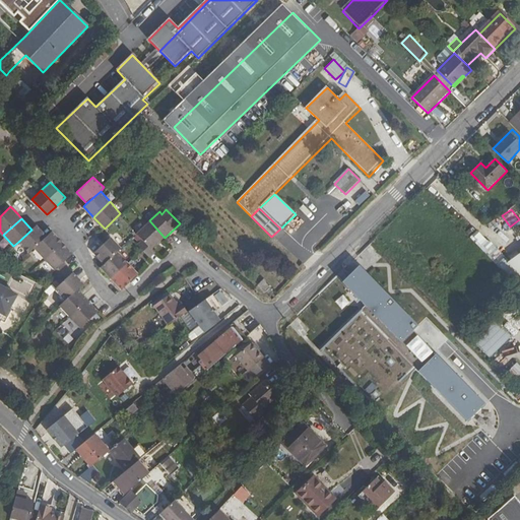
[(153,248),(165,238),(149,220),(137,232),(144,239),(139,243),(143,247),(151,255),(156,251),(153,248)]
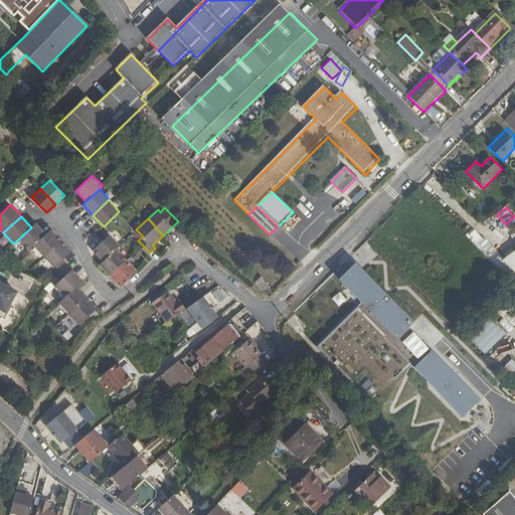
[(499,218),(490,223),(497,234),(505,229),(499,218)]
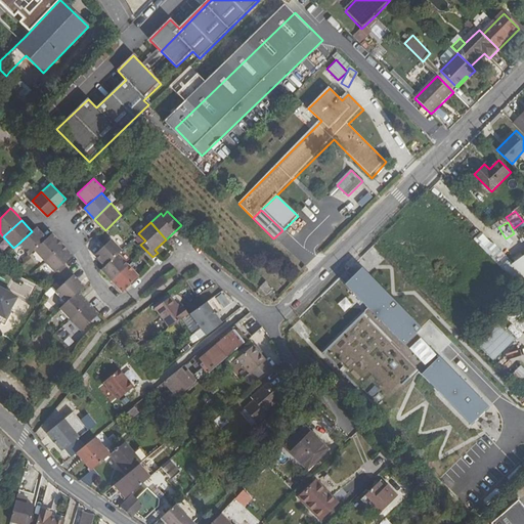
[(37,226),(32,231),(18,244),(30,255),(35,250),(48,237),(37,226)]
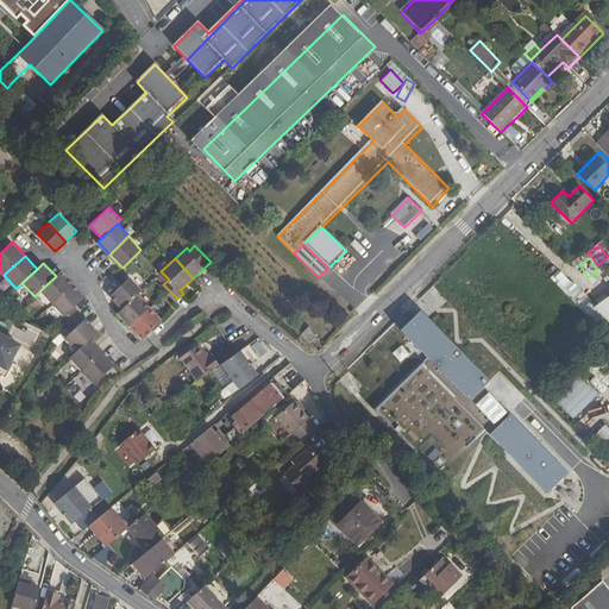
[(551,278),(583,312),(592,303),(560,269),(551,278)]
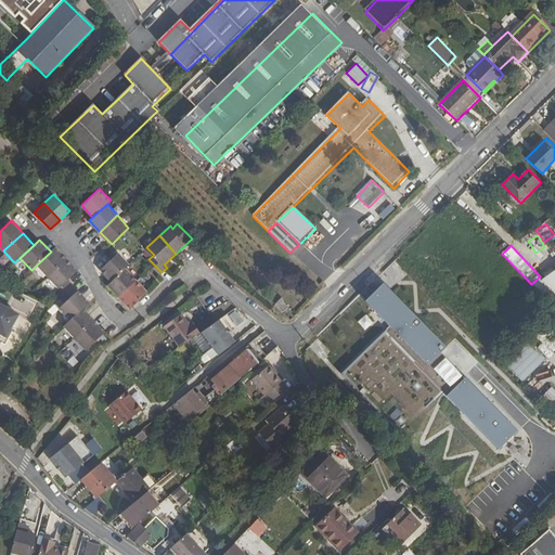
[(56,246),(51,252),(37,265),(48,275),(67,257),(56,246)]
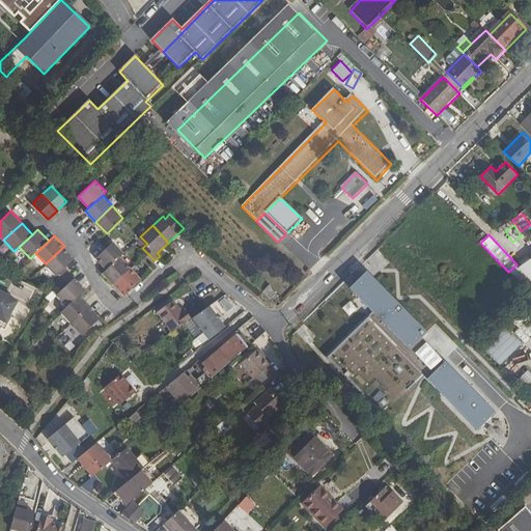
[(98,256),(108,267),(121,254),(126,251),(114,240),(98,256)]
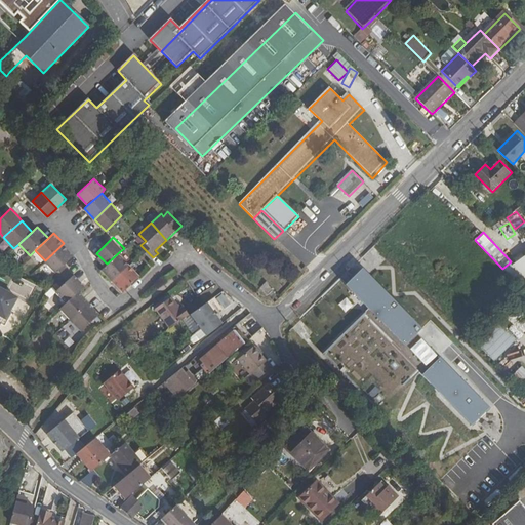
[(74,254),(64,243),(45,260),(55,272),(65,263),(74,254)]
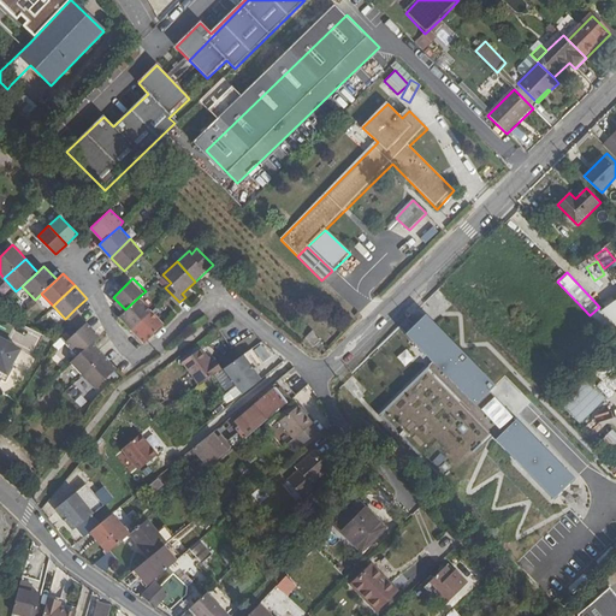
[(443,314),(452,303),(438,289),(427,300),(443,314)]
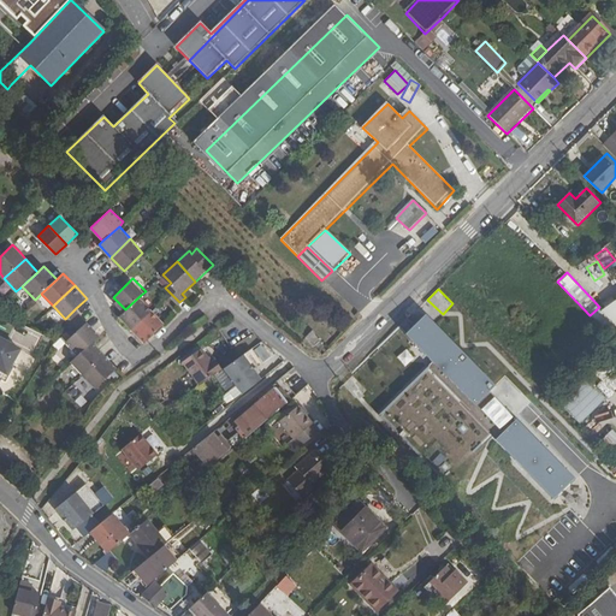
[(125,309),(122,313),(134,326),(153,308),(141,295),(125,309)]
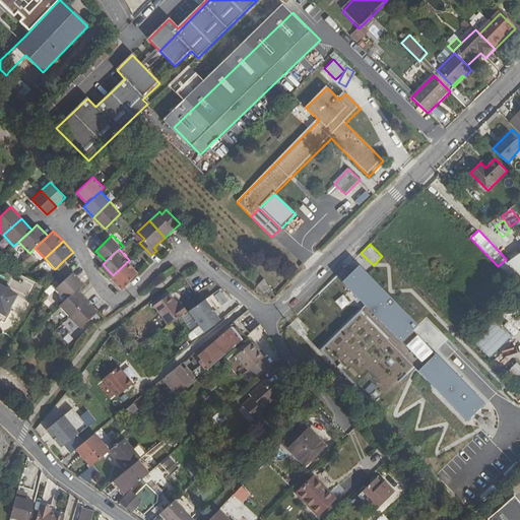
[(519,253),(511,260),(519,269),(519,253)]
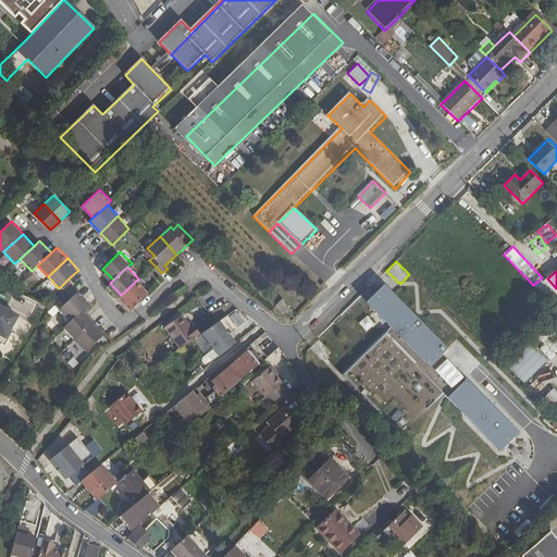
[(69,279),(59,288),(56,291),(61,297),(74,285),(69,279)]
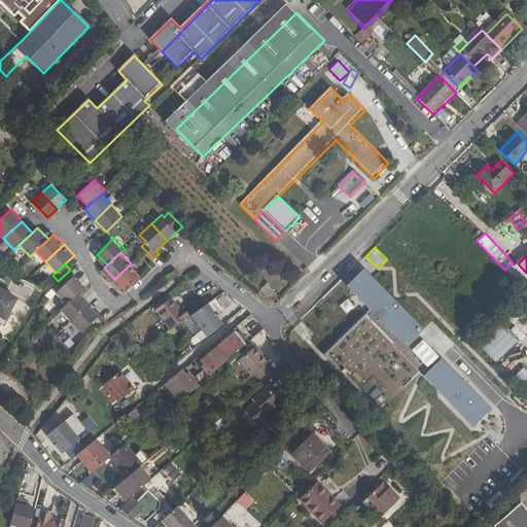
[(114,279),(126,290),(141,275),(131,264),(114,279)]
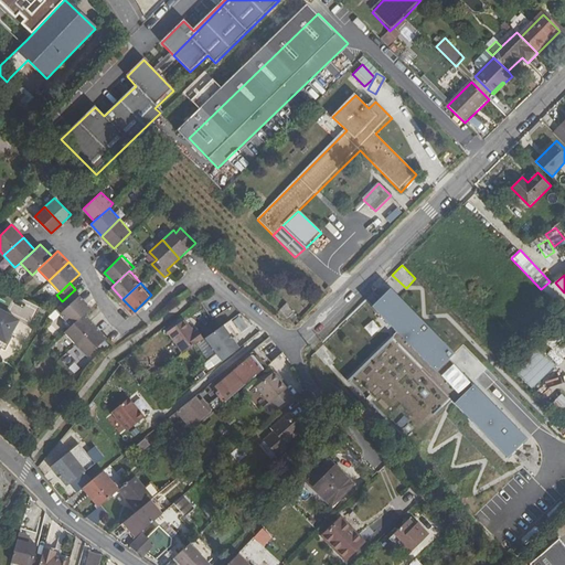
[(564,292),(555,283),(546,289),(564,307),(564,292)]
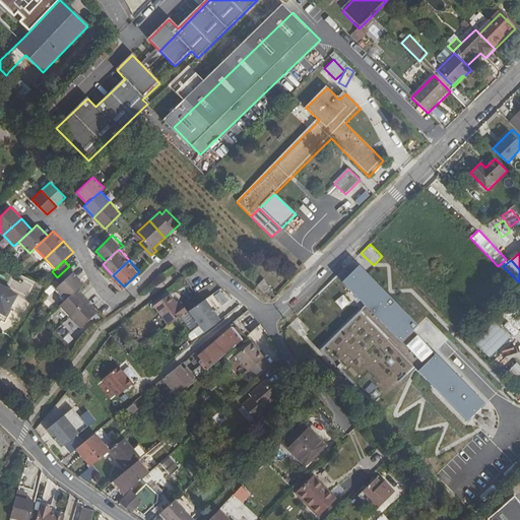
[(74,271),(69,266),(57,277),(62,282),(74,271)]
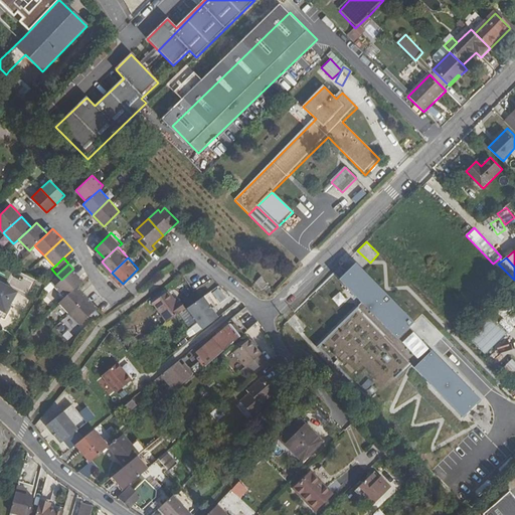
[(170,265),(161,272),(163,276),(173,269),(170,265)]
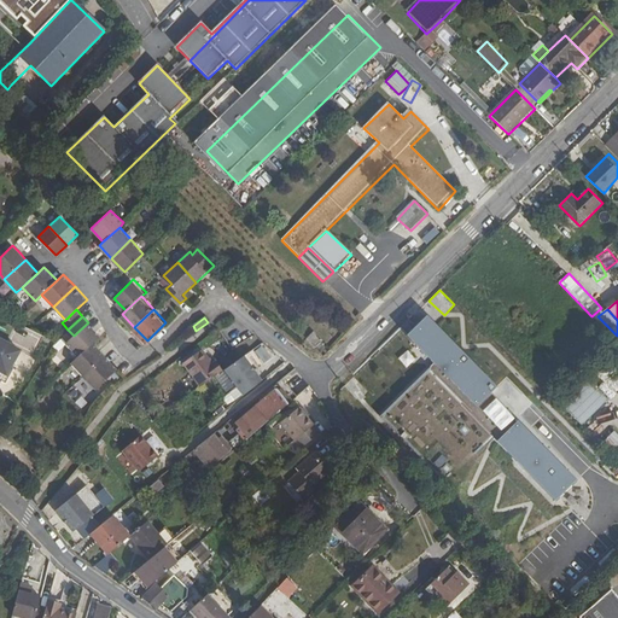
[(426,318),(407,336),(474,407),(494,388),(426,318)]
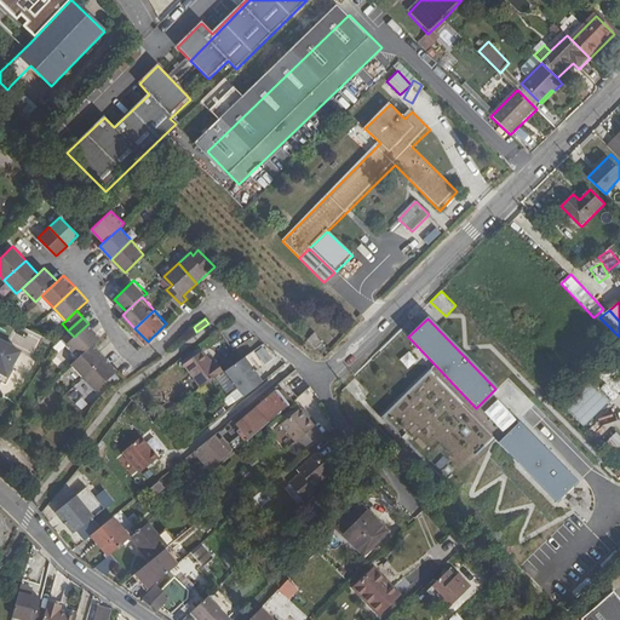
[(99,336),(89,323),(74,337),(67,343),(79,355),(92,343),(99,336)]
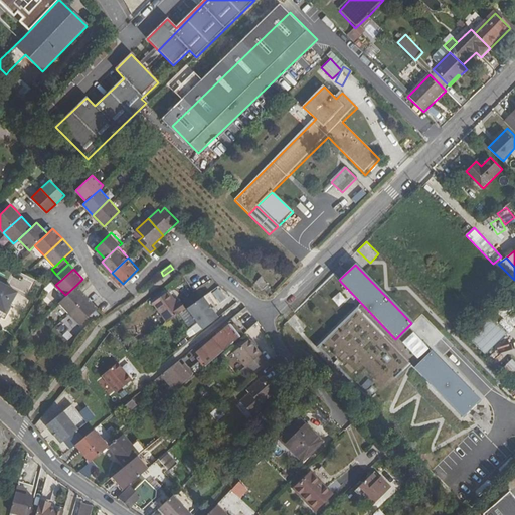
[(263,290),(269,284),(261,277),(255,282),(263,290)]
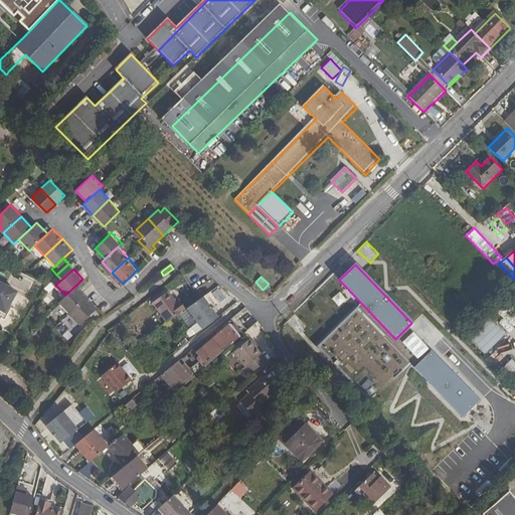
[(14,292),(0,284),(0,310),(3,312),(14,292)]
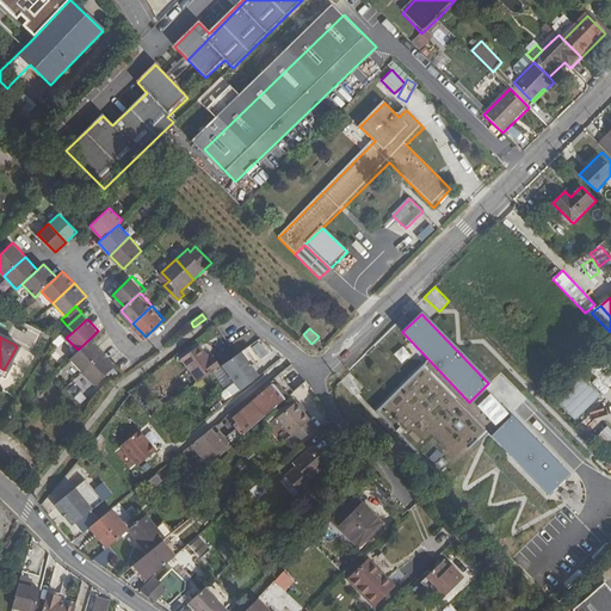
[(104,350),(91,338),(78,350),(72,357),(84,370),(104,350)]
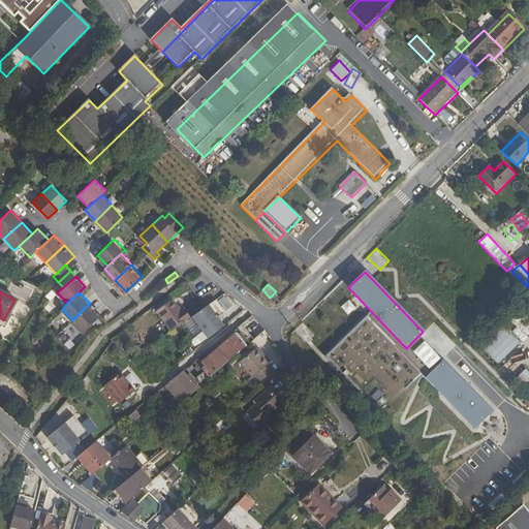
[(224,297),(217,301),(224,311),(230,307),(224,297)]
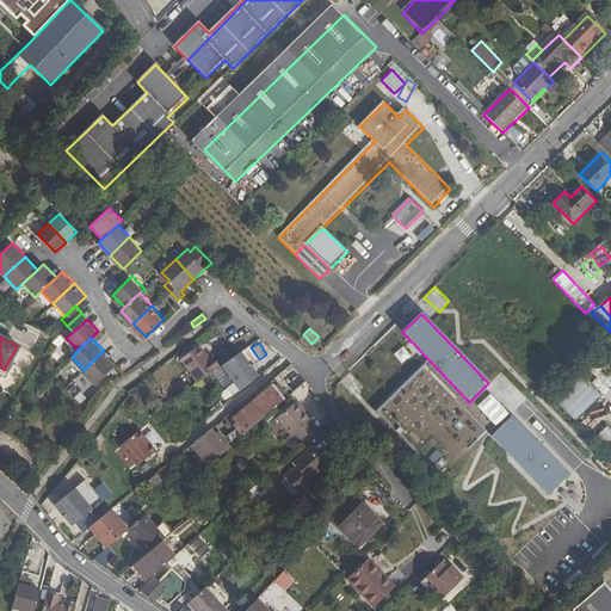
[(402,364),(411,355),(401,346),(393,356),(402,364)]
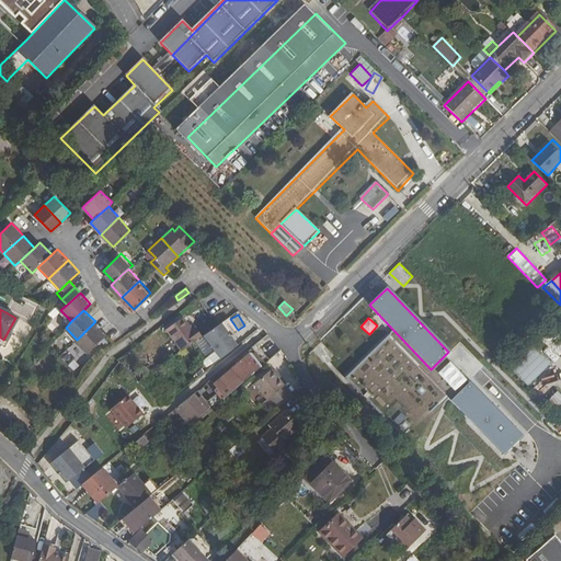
[(107,333),(95,321),(77,340),(88,351),(107,333)]
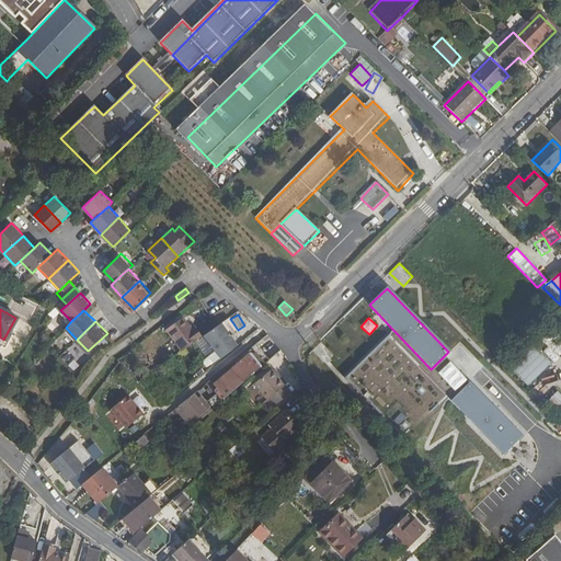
[(165,334),(181,355),(198,343),(192,334),(191,335),(181,322),(165,334)]
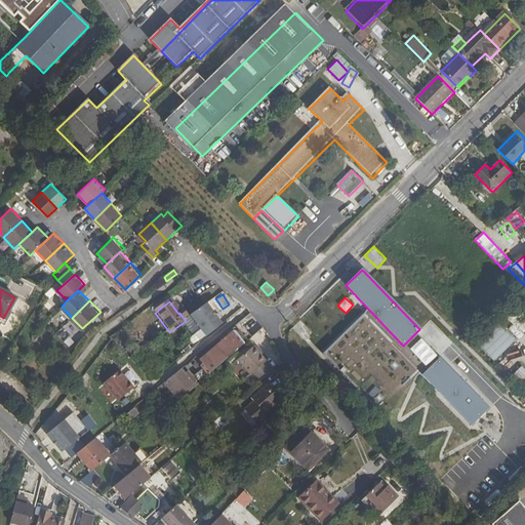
[(221,326),(205,307),(188,319),(205,339),(221,326)]
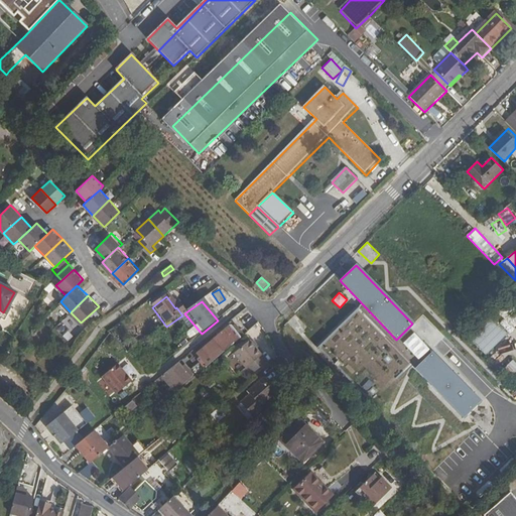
[(357,309),(317,348),(371,402),(410,364),(357,309)]
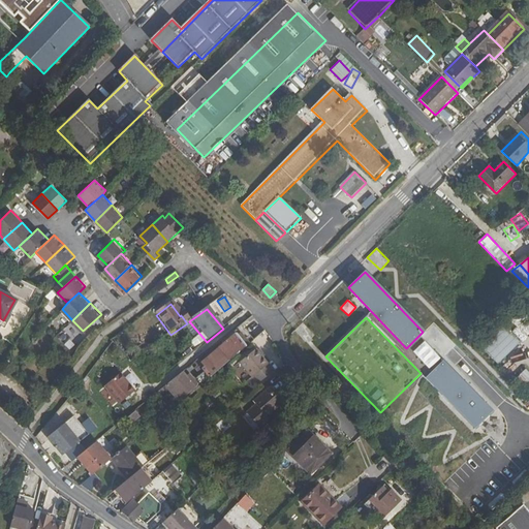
[(497,364),(520,343),(502,323),(478,344),(497,364)]
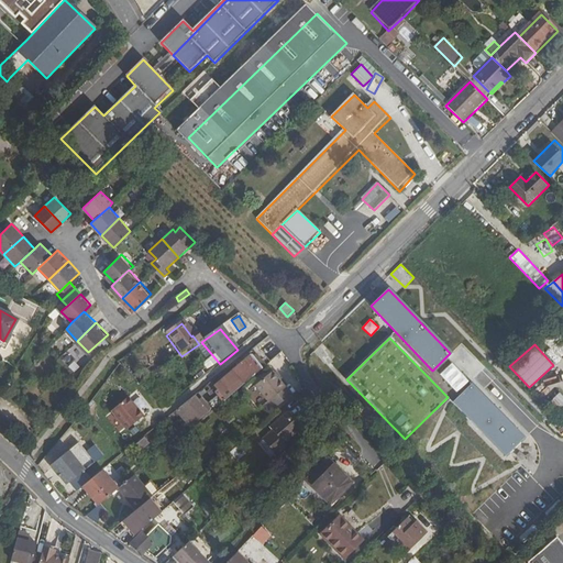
[(225,399),(255,374),(245,363),(217,388),(225,399)]
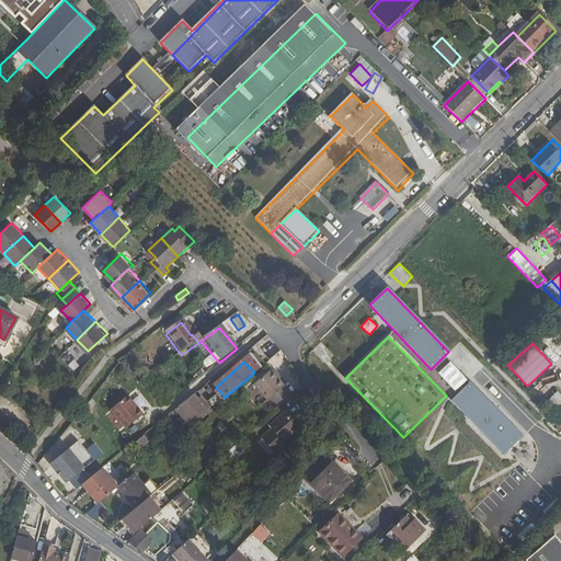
[(451,368),(441,379),(453,391),(465,380),(451,368)]
